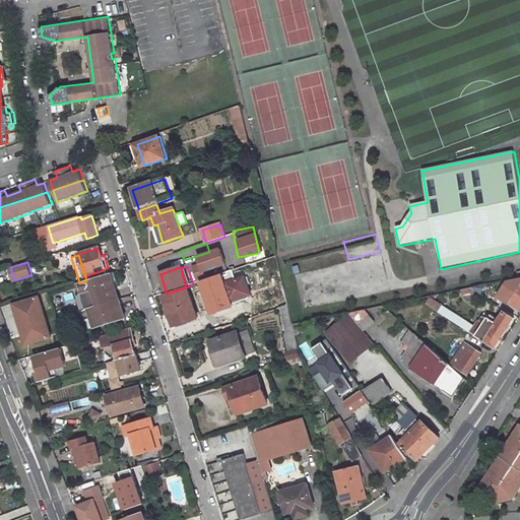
[(118,300),(113,281),(117,280),(114,272),(86,281),(79,283),(77,283),(82,298),(77,299),(81,311),(86,310),(118,300)]
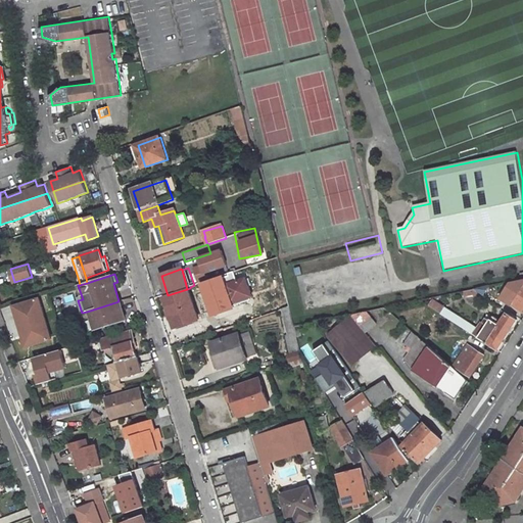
[(245,280),(244,279),(207,292),(208,296),(207,298),(209,305),(212,306),(214,311),(232,303),(251,296),(247,286),(250,285),(247,279),(245,280)]
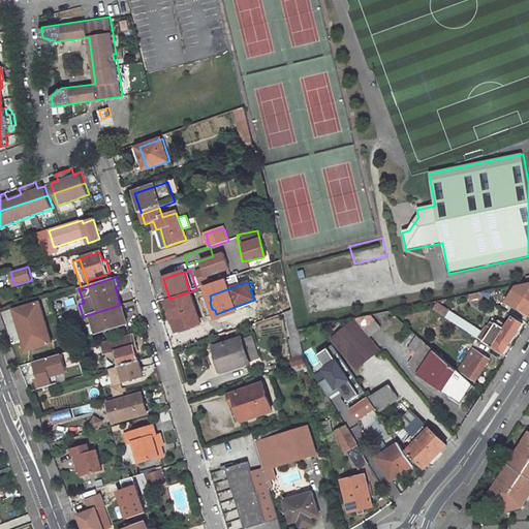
[(528,284),(527,283),(514,303),(528,312),(528,284)]
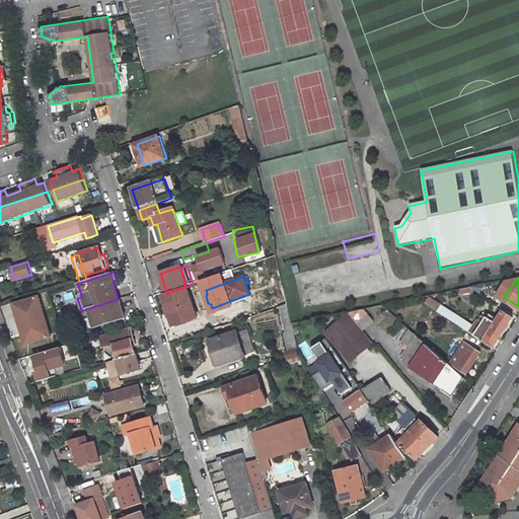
[(173,325),(197,318),(188,289),(163,297),(173,325)]
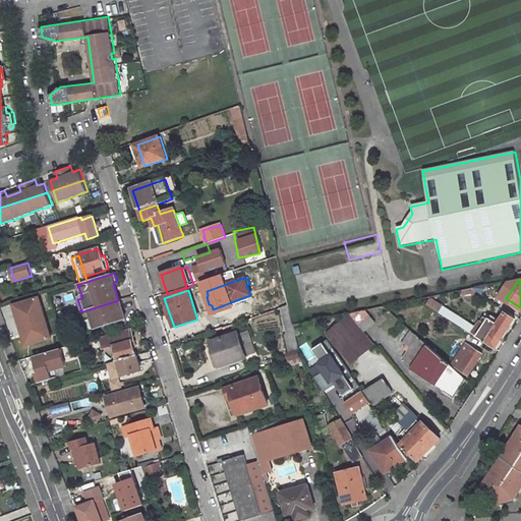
[(52,338),(39,297),(14,304),(21,328),(23,327),(26,335),(29,334),(32,344),(52,338)]
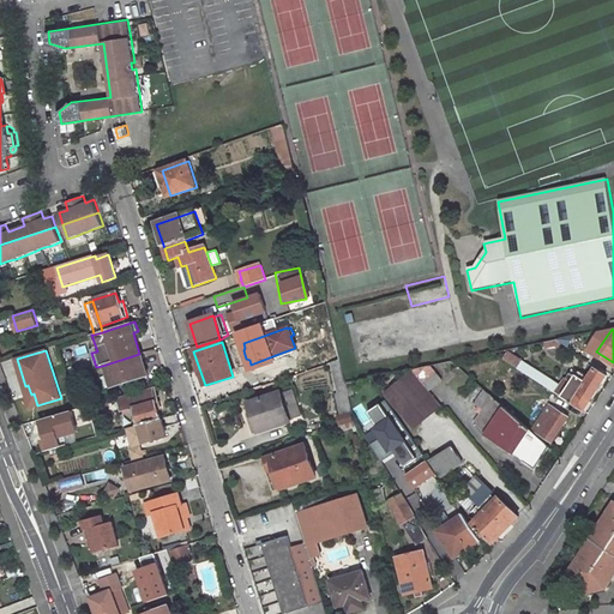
[(109,387),(146,377),(139,354),(102,366),(109,387)]
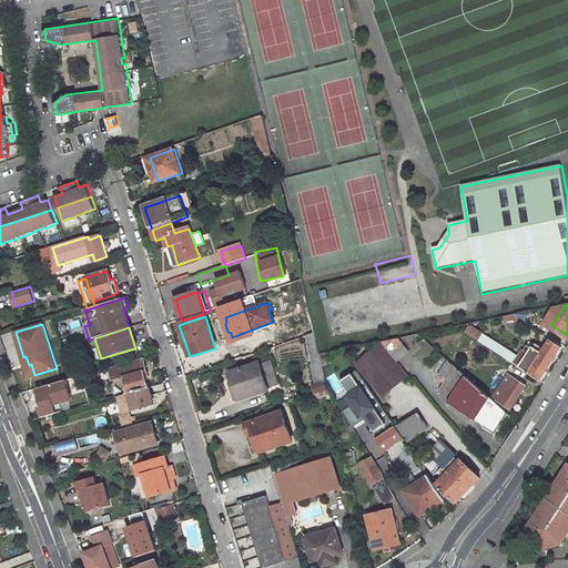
[(307,336),(312,359),(321,357),(320,356),(315,334),(307,336)]
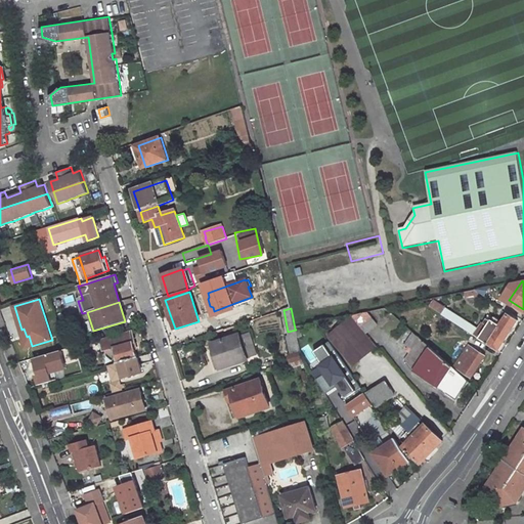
[(271,309),(263,312),(264,318),(273,315),(272,314),(271,309)]
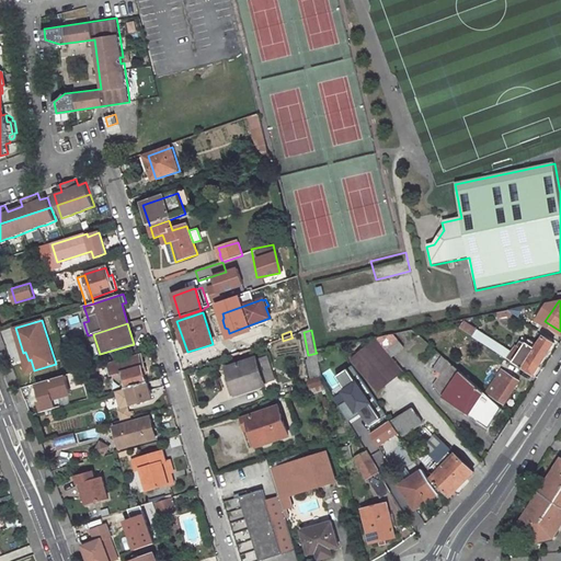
[(556,342),(542,333),(535,346),(528,342),(516,363),(535,374),(556,342)]
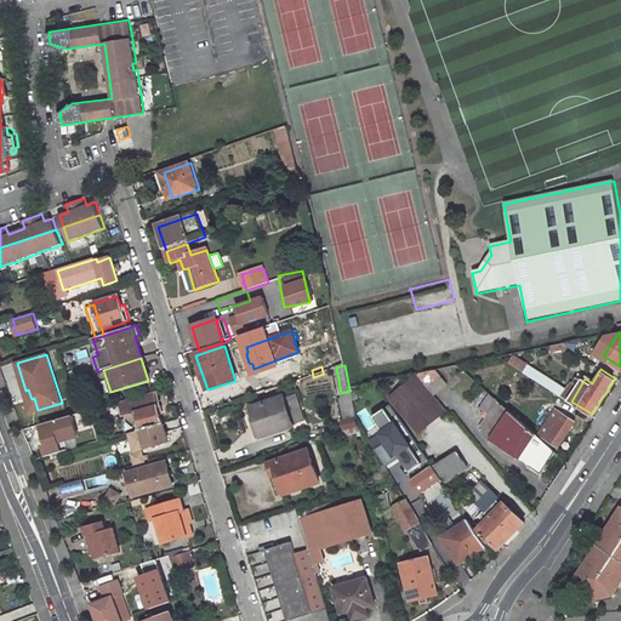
[(434,396),(448,386),(436,371),(417,375),(434,396)]
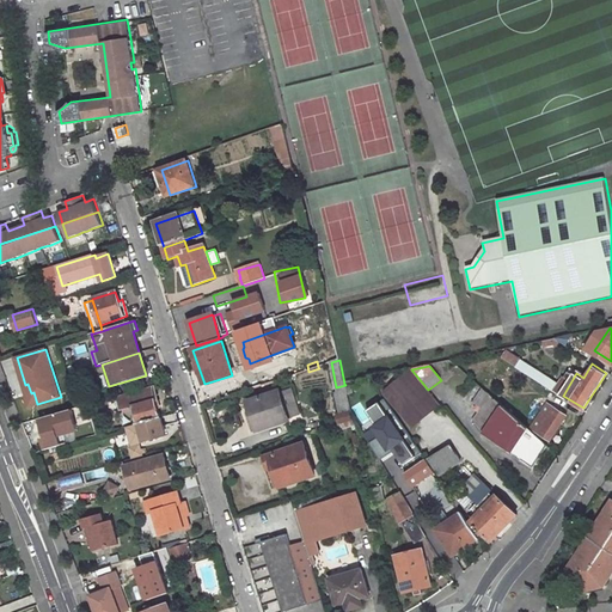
[(404,375),(386,391),(415,424),(433,410),(404,375)]
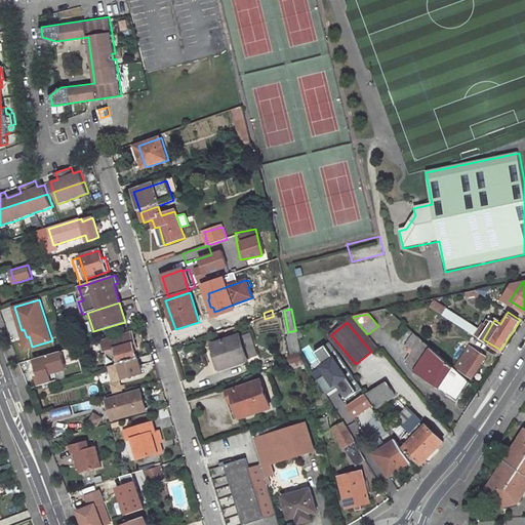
[(27,349),(32,347),(29,336),(27,337),(24,329),(22,330),(27,349)]
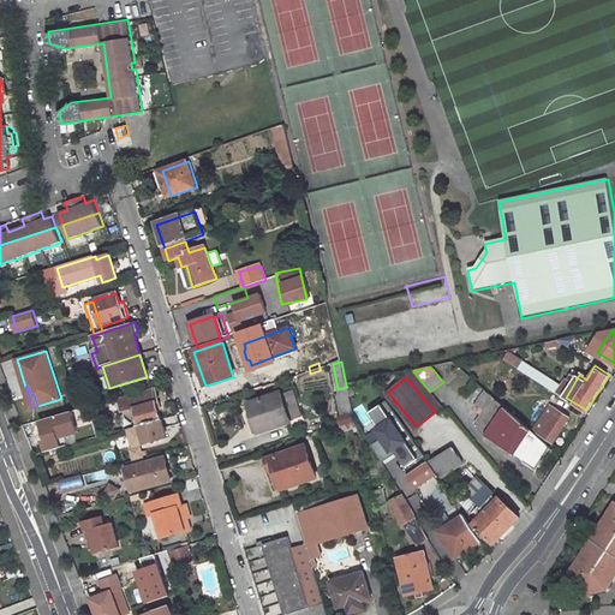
[(131,412),(137,410),(142,427),(160,422),(159,412),(156,405),(157,405),(154,387),(120,398),(124,412),(131,410),(131,412)]
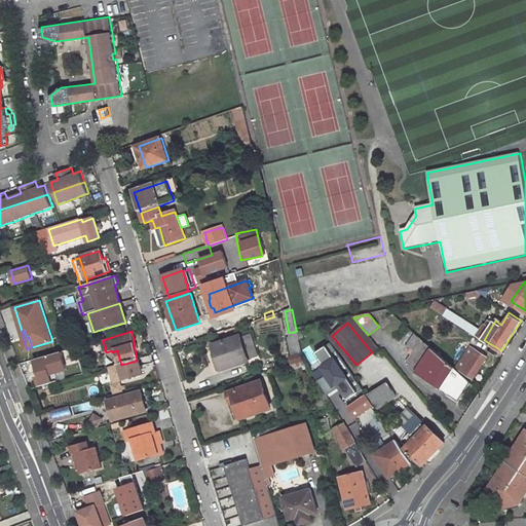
[(240,339),(214,347),(221,371),(248,363),(240,339)]
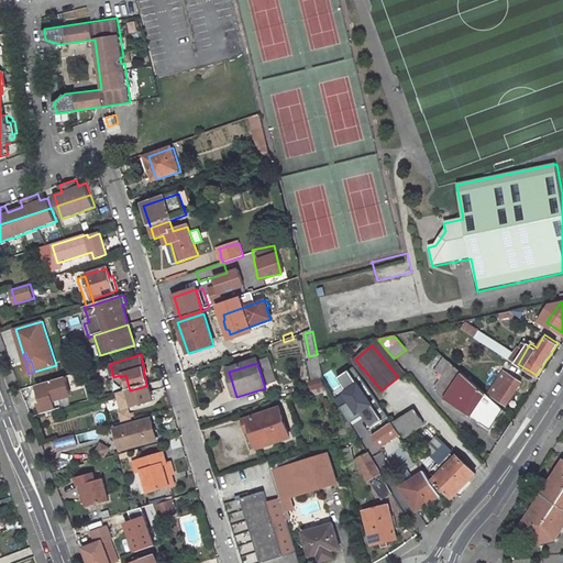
[(434,387),(443,399),(488,429),(503,408),(451,363),(434,387)]
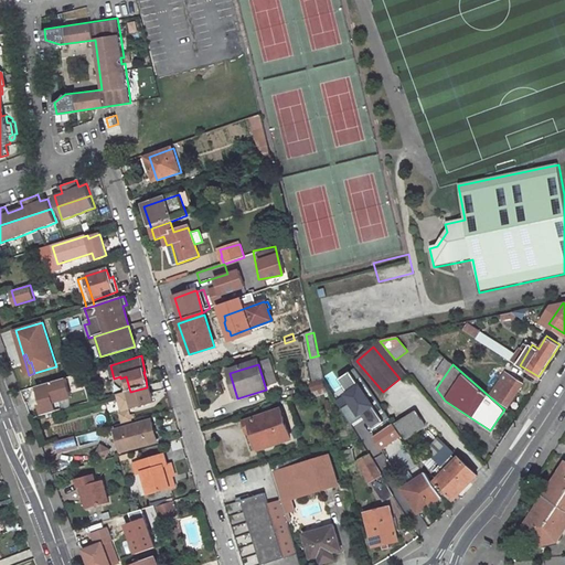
[(372,393),(363,397),(348,370),(330,379),(344,404),(340,406),(349,423),(361,416),(366,428),(385,418),(372,393)]
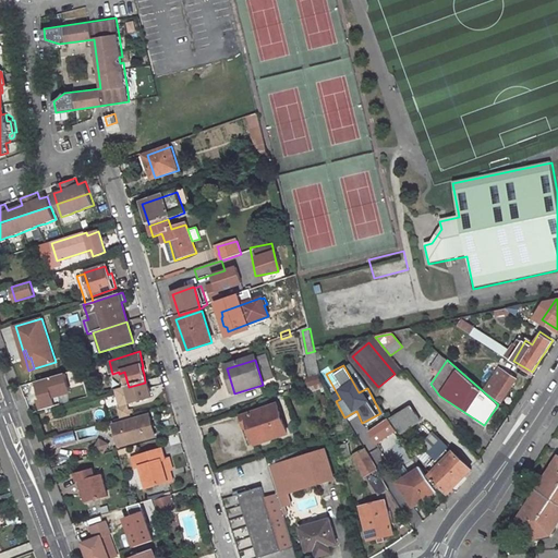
[(499,368),(485,390),(501,401),(516,379),(499,368)]
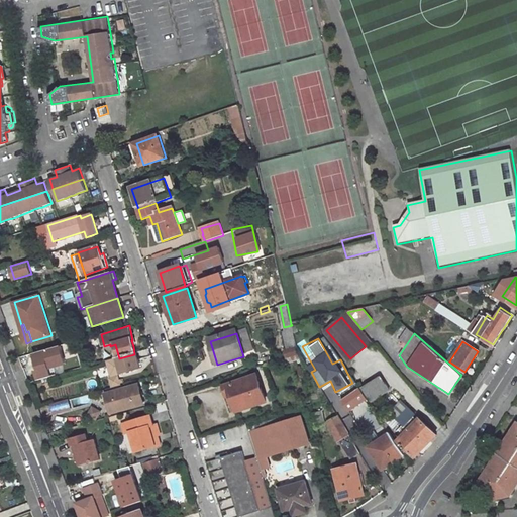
[(119,358),(115,344),(110,346),(114,359),(119,358)]
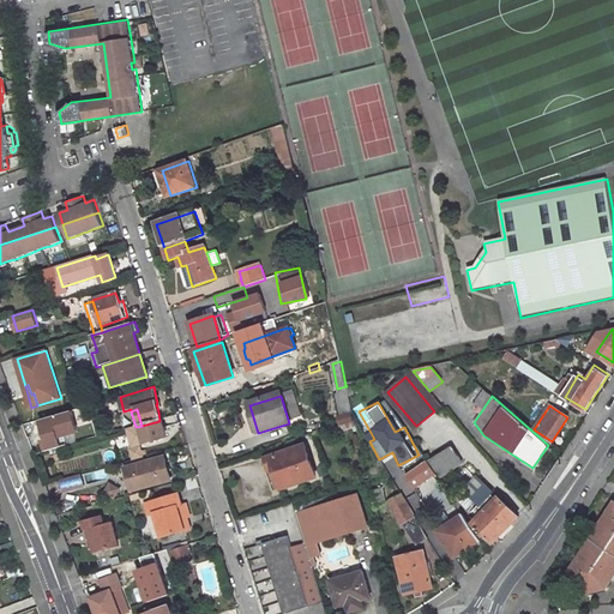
[(77,432),(71,410),(40,420),(46,441),(46,445),(43,446),(46,452),(61,449),(58,438),(65,435),(77,432)]
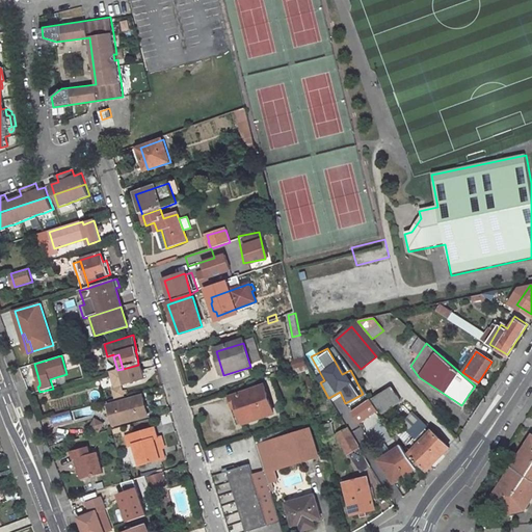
[(127,386),(143,380),(138,365),(123,369),(127,386)]
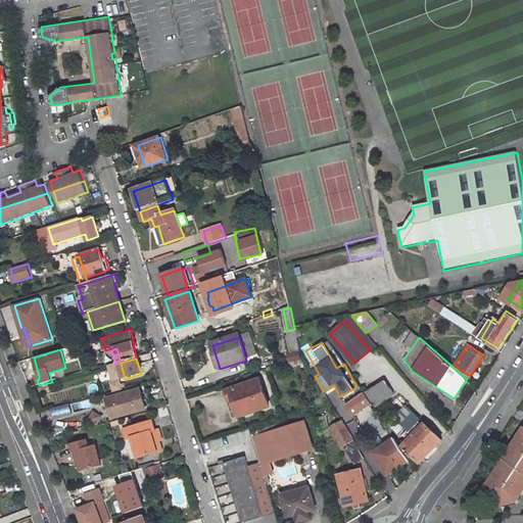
[(269,409),(259,381),(227,391),(230,401),(234,399),(240,418),(269,409)]
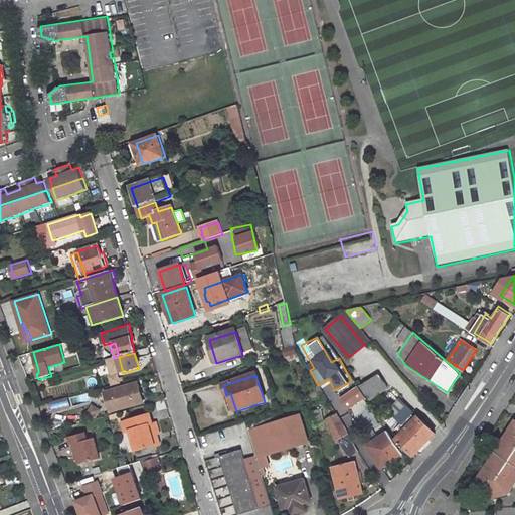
[(378,376),(361,387),(370,400),(387,389),(378,376)]
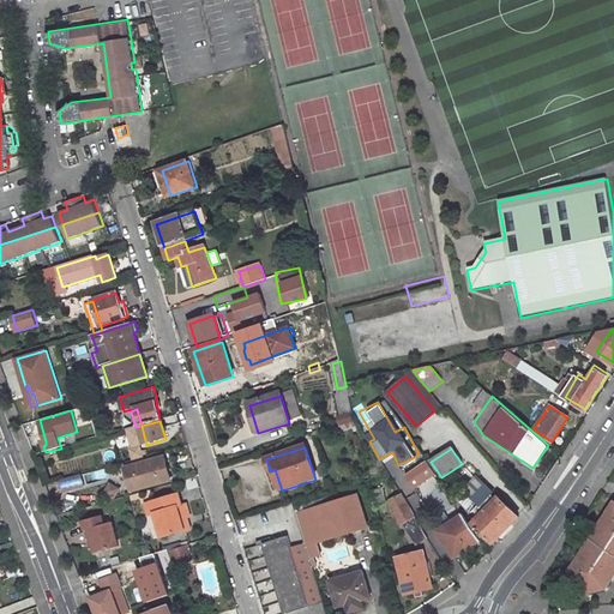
[(126,469),(145,463),(144,458),(124,463),(126,469)]
